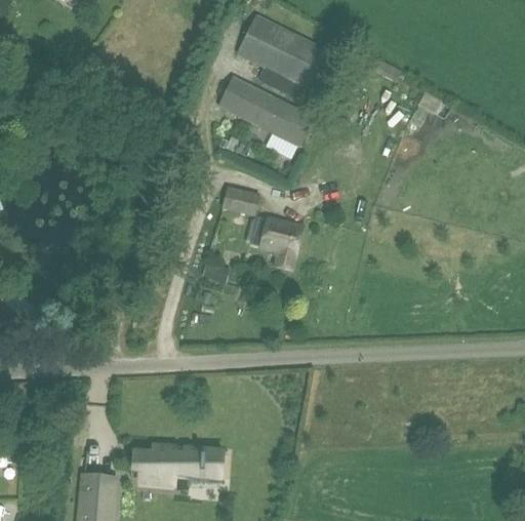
[(334,52),(255,13),(236,53),(261,67),(256,79),(308,105),(334,52)]
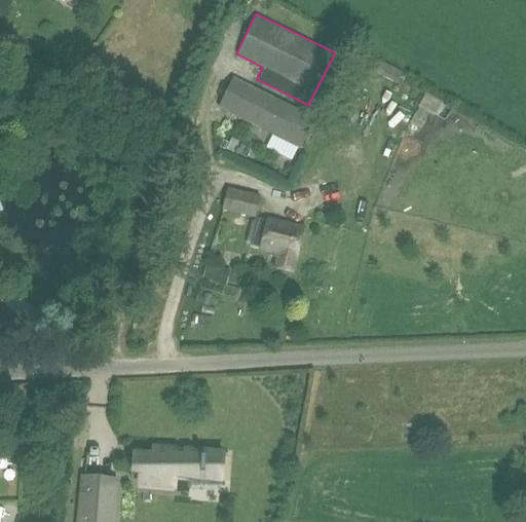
[(234,15),(228,33),(238,37),(245,20),(234,15)]
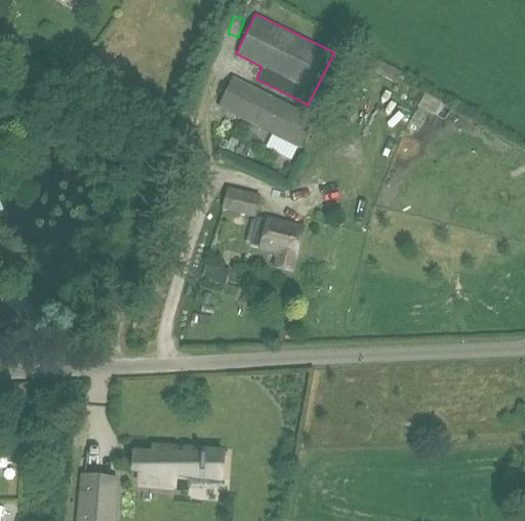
[(402,71),(380,59),(375,70),(397,81),(402,71)]
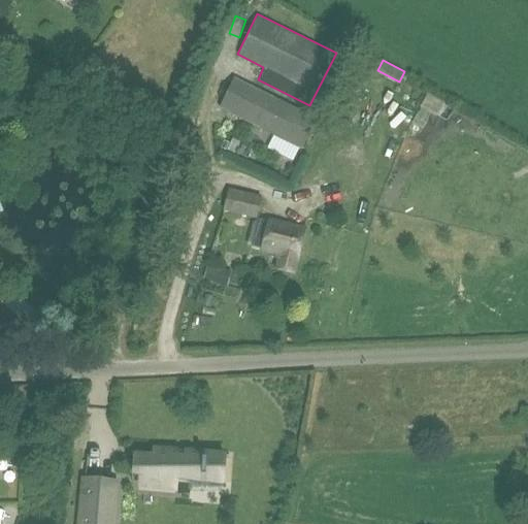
[(220,105),(299,145),(314,117),(234,76),(220,105)]
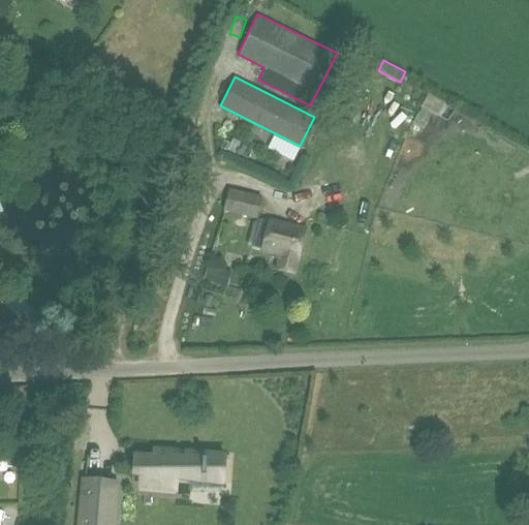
[(261,194),(228,186),(223,208),(255,216),(261,194)]
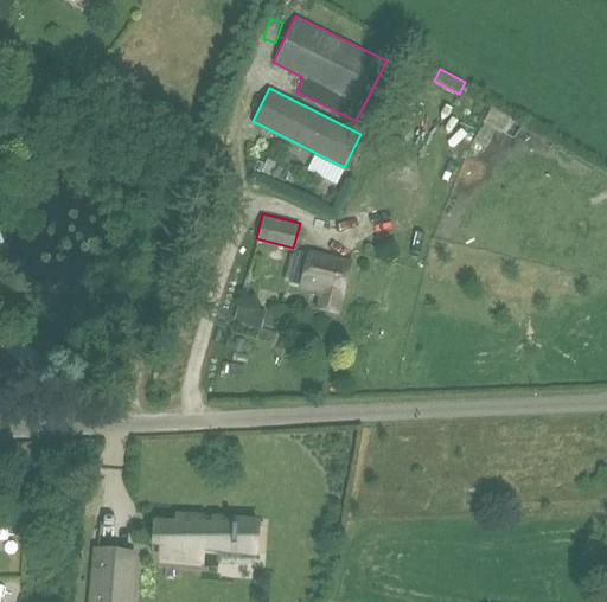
[(318,292),(314,305),(337,311),(350,260),(307,249),(296,247),(288,281),(299,283),(298,287),(318,292)]
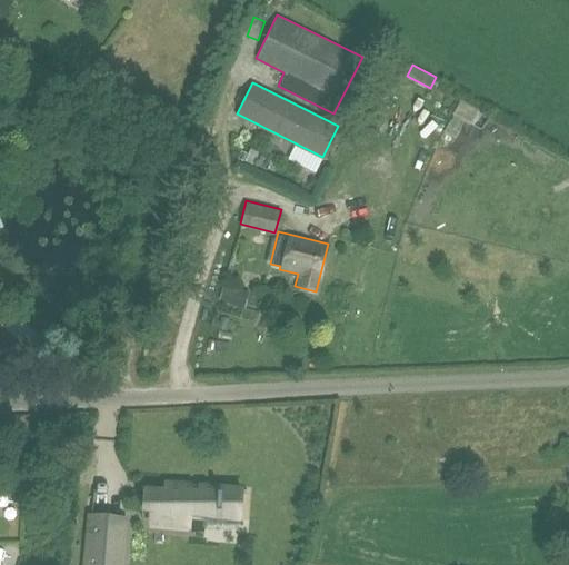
[(225,284),(220,297),(231,299),(235,287),(225,284)]
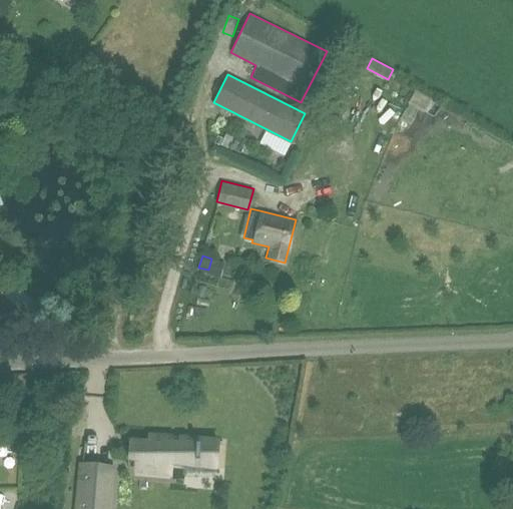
[(128,436),(126,460),(134,461),(132,471),(171,475),(172,464),(217,469),(220,437),(148,430),(147,438),(128,436)]
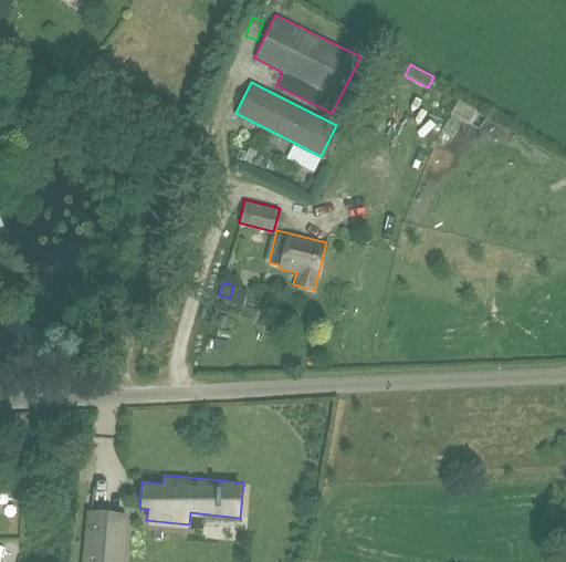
[(0,476),(0,489),(19,489),(19,476),(0,476)]
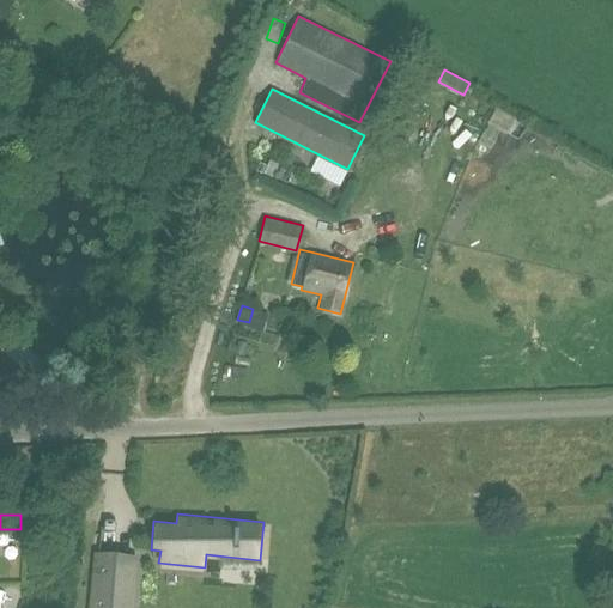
[(93,551),(87,607),(131,607),(137,554),(93,551)]
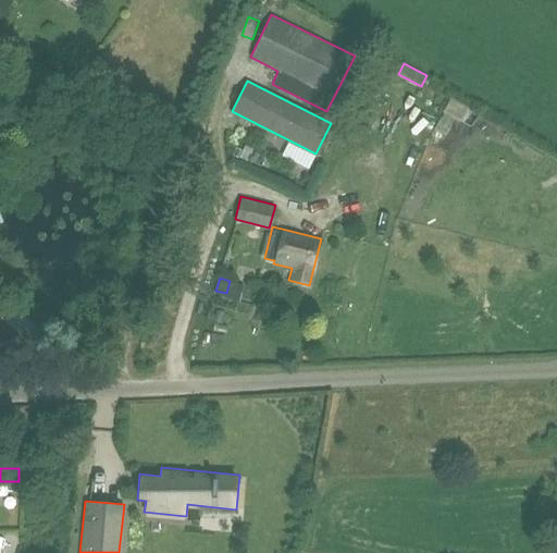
[(0,532),(14,532),(14,519),(0,519),(0,532)]
